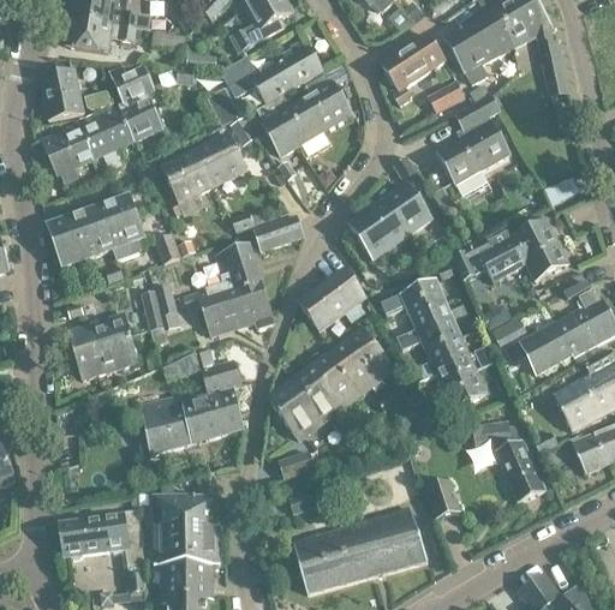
[(73,0),(72,5),(75,9),(73,18),(109,24),(109,23),(121,25),(136,28),(148,29),(150,15),(125,11),(126,0),(73,0)]
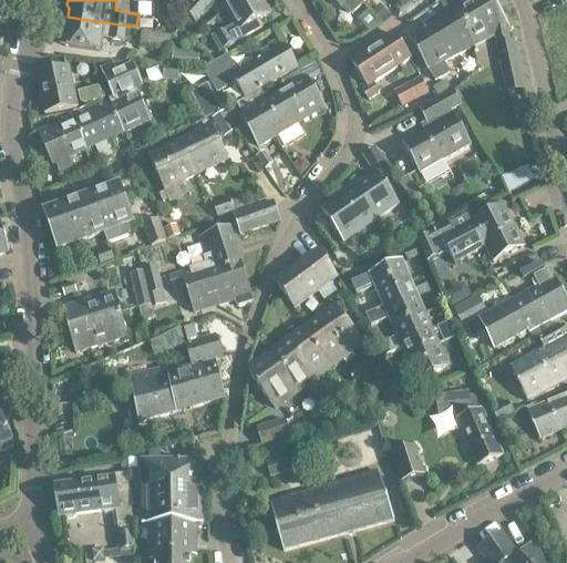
[(210,1),(209,0),(195,0),(193,2),(203,11),(210,1)]
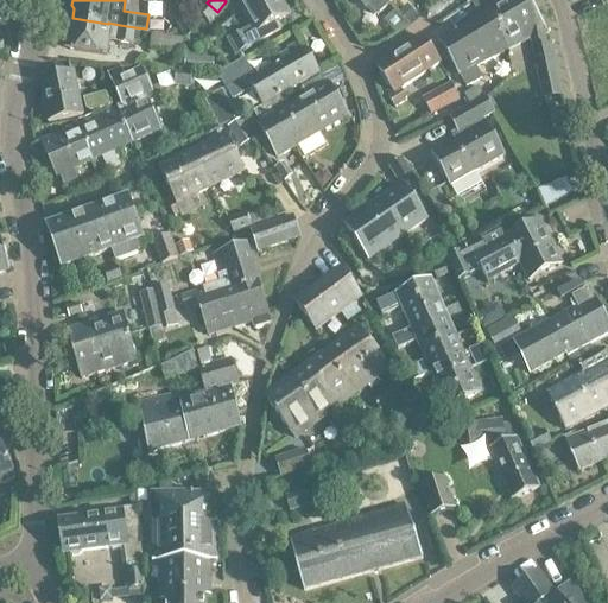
[(252,24),(227,37),(235,51),(280,26),(277,19),(289,12),(282,0),(254,0),(242,7),(252,24)]
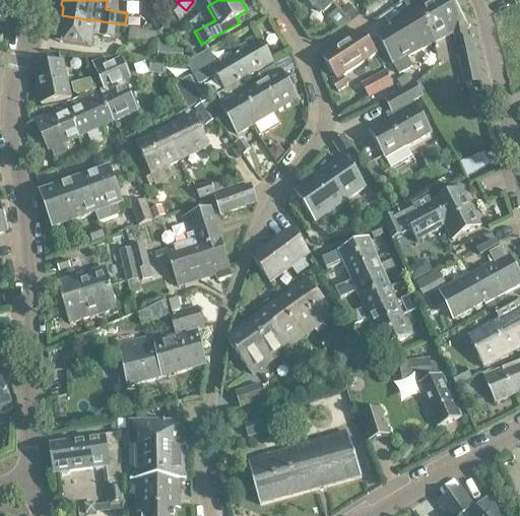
[(310,0),(313,3),(315,2),(322,9),(332,0),(310,0)]
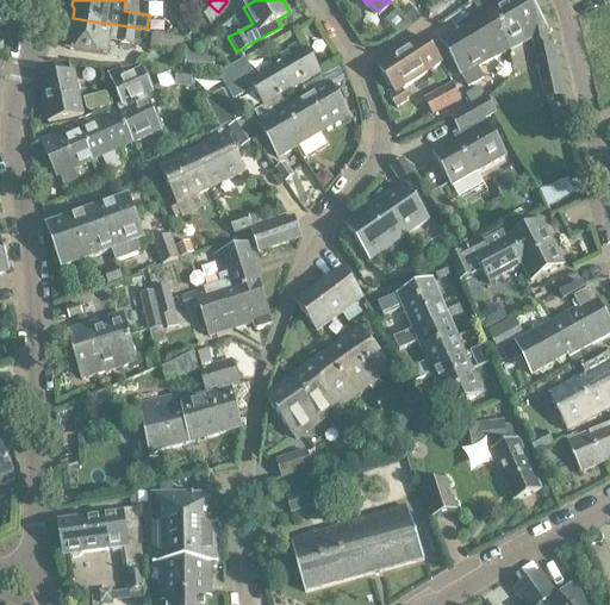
[(474,1),(481,13),(440,38),(460,73),(466,83),(481,75),(477,64),(509,47),(491,7),(486,0),(477,0),(474,1)]
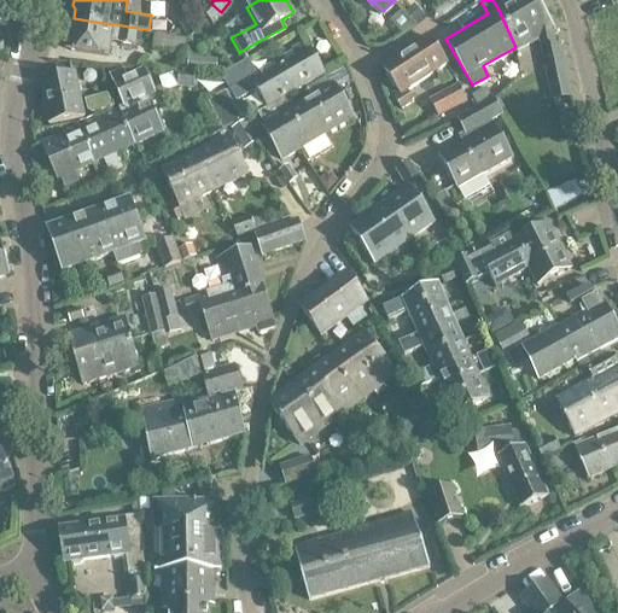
[(516,47),(540,35),(553,97),(570,93),(559,41),(553,42),(551,30),(555,27),(538,0),(508,0),(497,7),(516,47)]
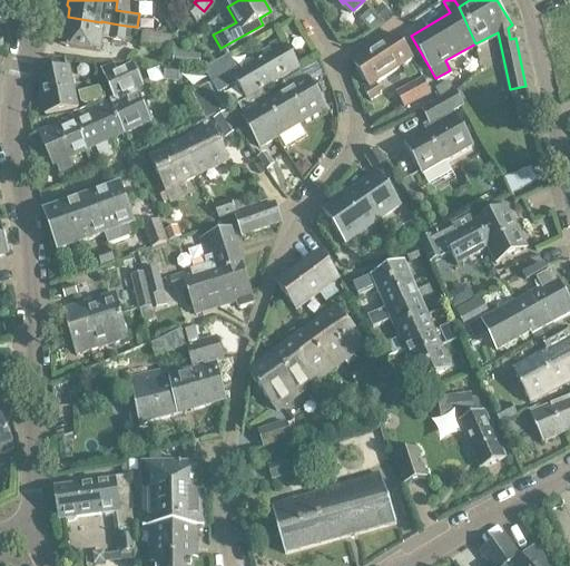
[(194,2),(186,11),(196,20),(204,11),(194,2)]
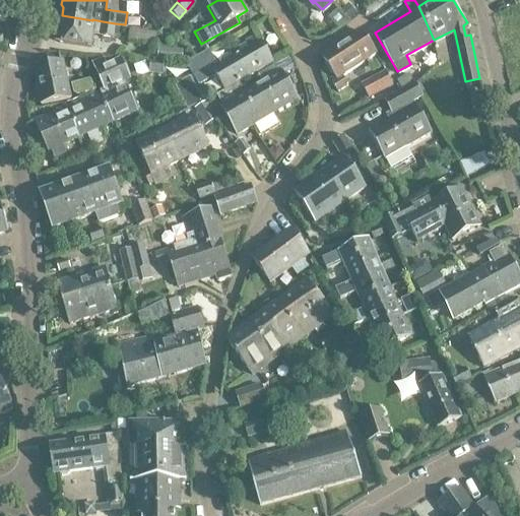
[(92,20),(62,15),(60,23),(57,26),(56,33),(59,36),(58,39),(89,44),(91,25),(102,27),(103,21),(92,19),(92,20)]
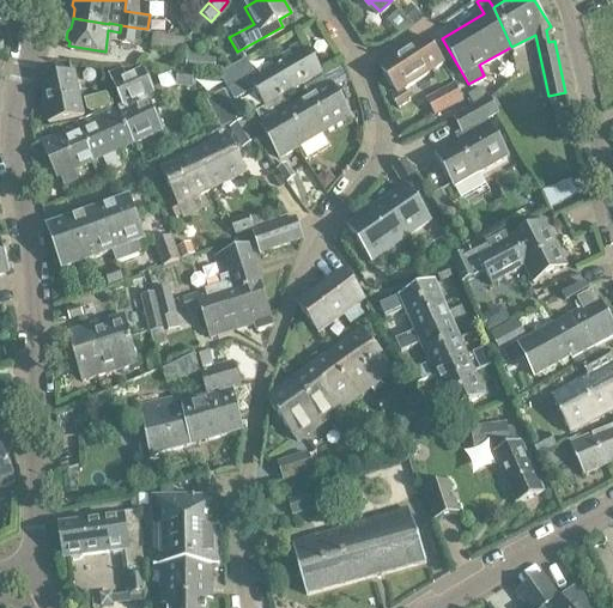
[(135,28),(121,25),(120,32),(119,40),(133,42),(135,28)]
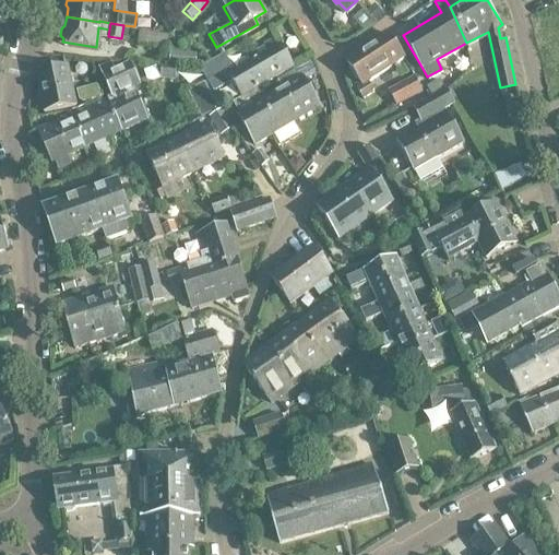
[(139,31),(138,43),(169,45),(170,33),(139,31)]
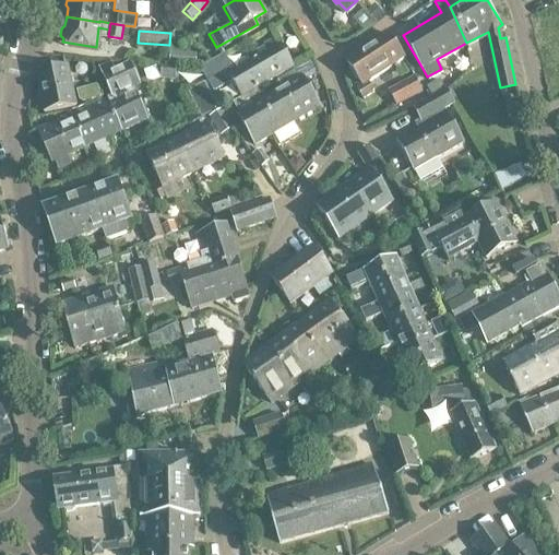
[(351,66),(349,68),(356,77),(358,75),(363,83),(357,86),(363,96),(373,89),(368,80),(404,56),(388,31),(346,58),(351,66)]
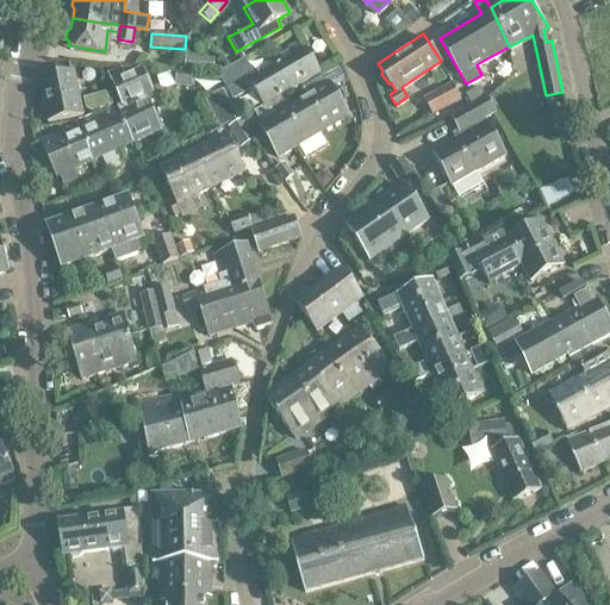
[(249,80),(246,82),(249,87),(253,85),(263,104),(282,93),(281,92),(319,70),(305,45),(292,54),(288,48),(280,54),(282,58),(272,66),(269,60),(261,64),(265,70),(249,79),(249,80)]
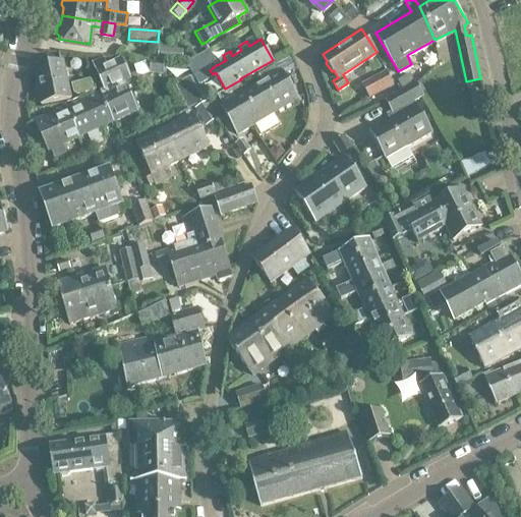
[(209,48),(198,54),(186,61),(199,82),(213,74),(210,70),(207,65),(216,60),(209,48)]
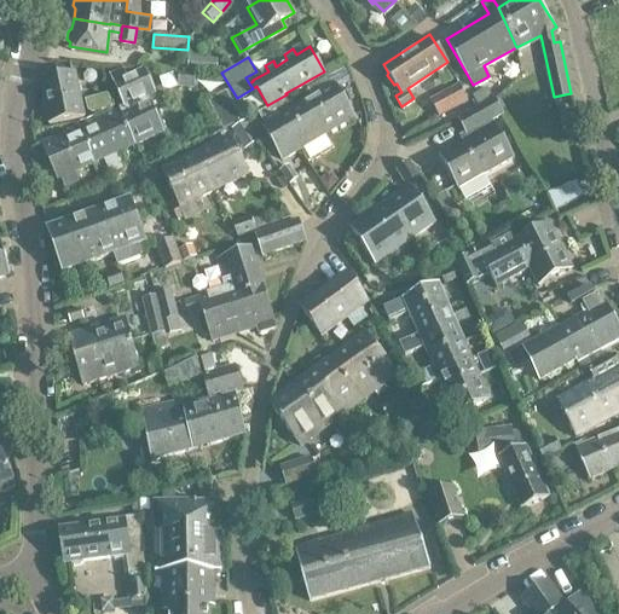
[(144,67),(128,74),(113,80),(123,104),(117,106),(134,142),(162,129),(149,100),(156,98),(154,91),(155,91),(144,67)]
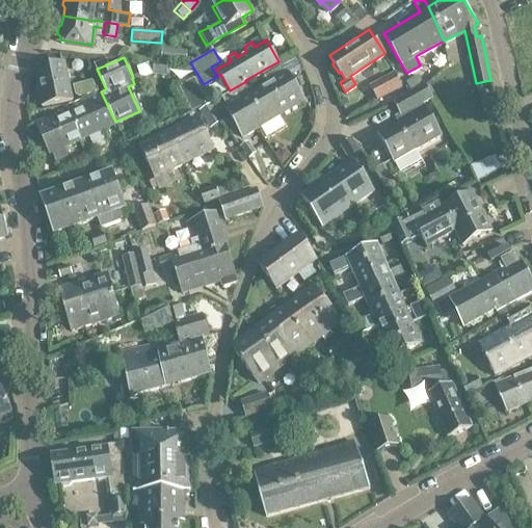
[(72,98),(64,60),(33,67),(42,104),(72,98)]
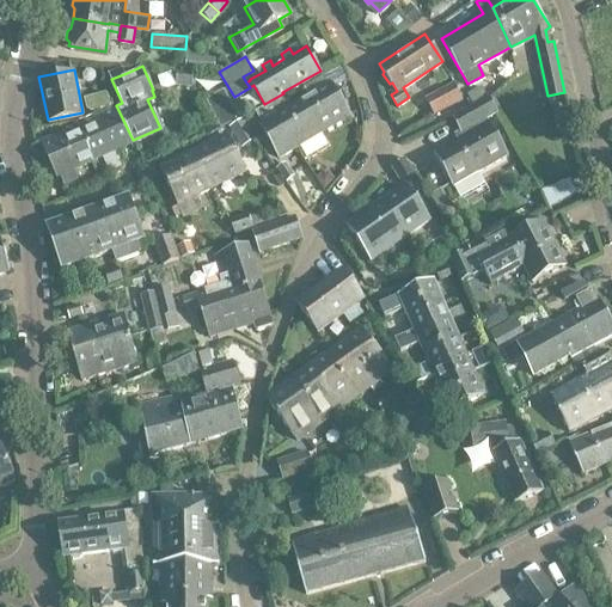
[(195,73),(194,73),(177,72),(176,84),(194,85),(195,73)]
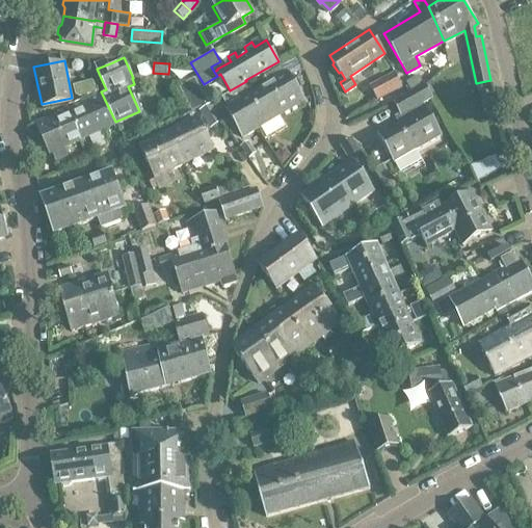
[(225,106),(243,135),(303,99),(287,71),(284,72),(280,66),(264,74),(265,76),(261,78),(264,84),(247,94),(245,88),(248,86),(246,81),(230,90),(221,96),(228,106),(225,106)]
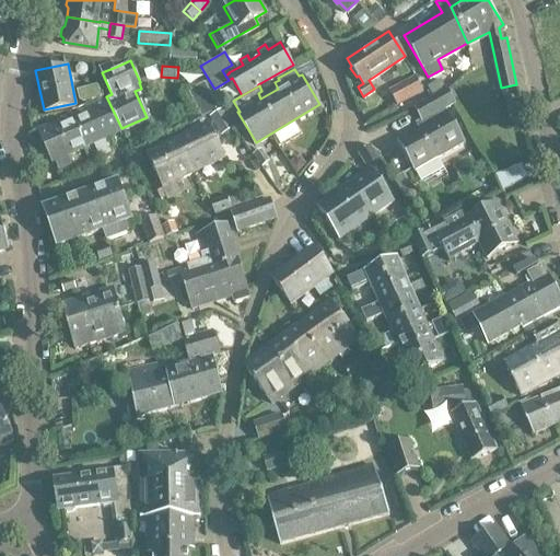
[(415,74),(389,89),(397,102),(422,88),(415,74)]
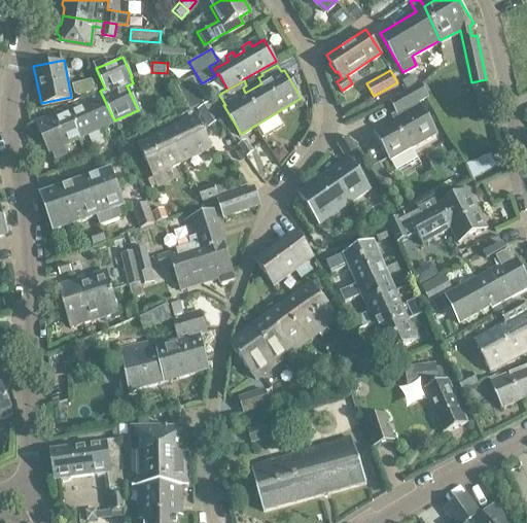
[(402,80),(408,89),(420,82),(415,74),(402,80)]
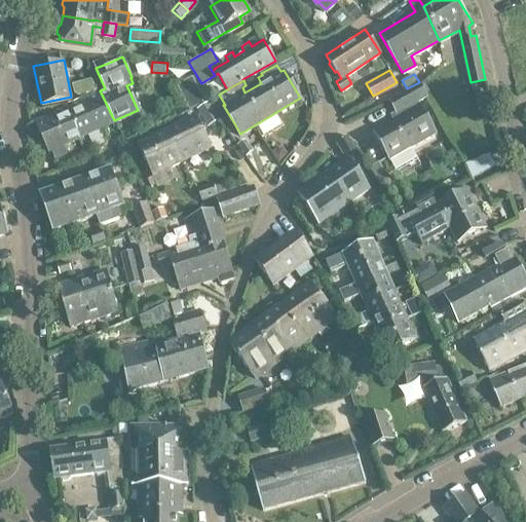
[(179,82),(192,107),(205,100),(192,75),(179,82)]
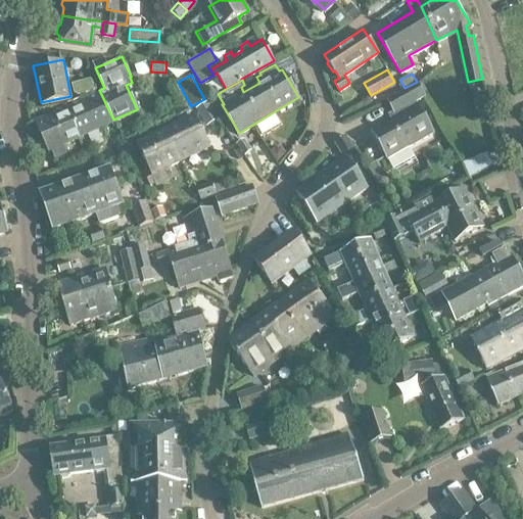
[(97,90),(94,80),(81,84),(83,94),(97,90)]
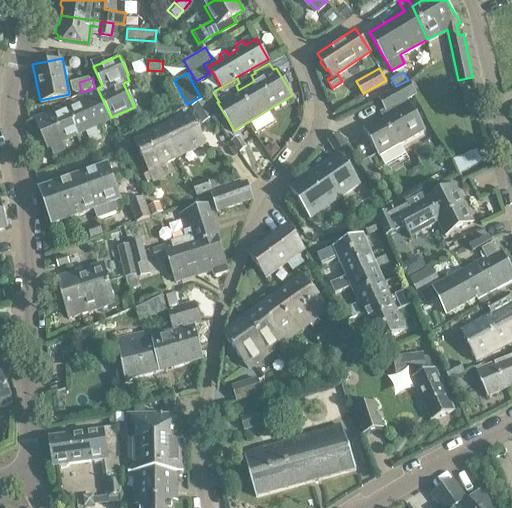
[(396,86),(383,94),(379,96),(388,112),(364,126),(379,154),(424,128),(406,97),(415,92),(408,80),(396,86)]
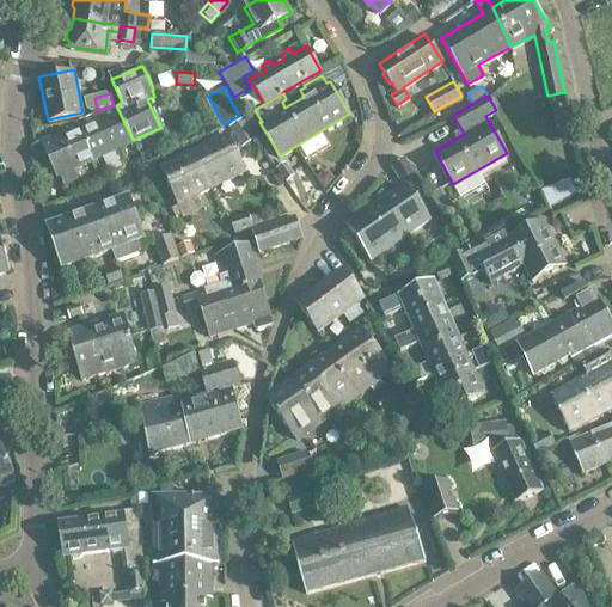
[(116,105),(77,123),(92,159),(102,154),(109,170),(122,164),(116,148),(133,140),(116,105)]
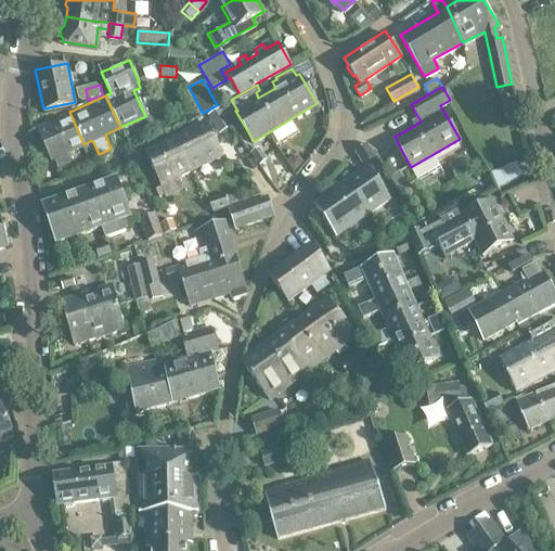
[(208,113),(219,131),(231,125),(219,105),(208,113)]
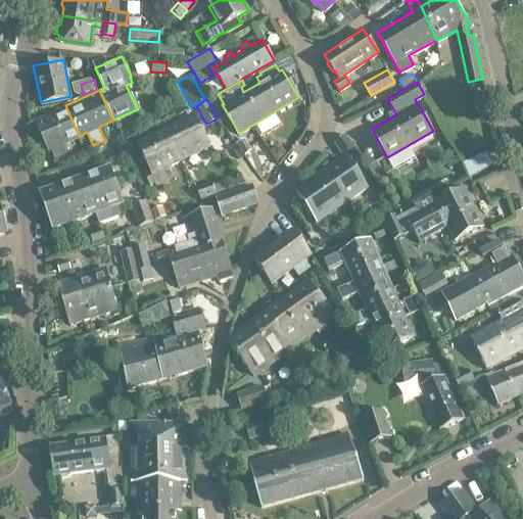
[(66,150),(62,143),(79,136),(65,105),(35,120),(48,149),(51,148),(54,155),(66,150)]
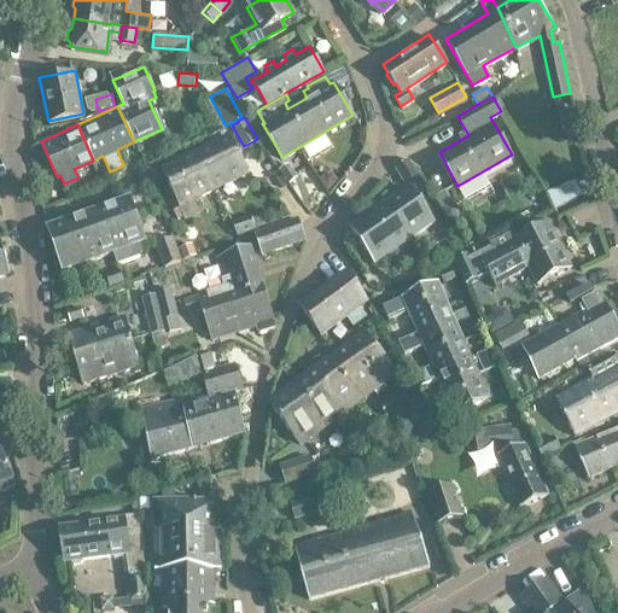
[(213,187),(248,171),(229,134),(194,151),(213,187)]
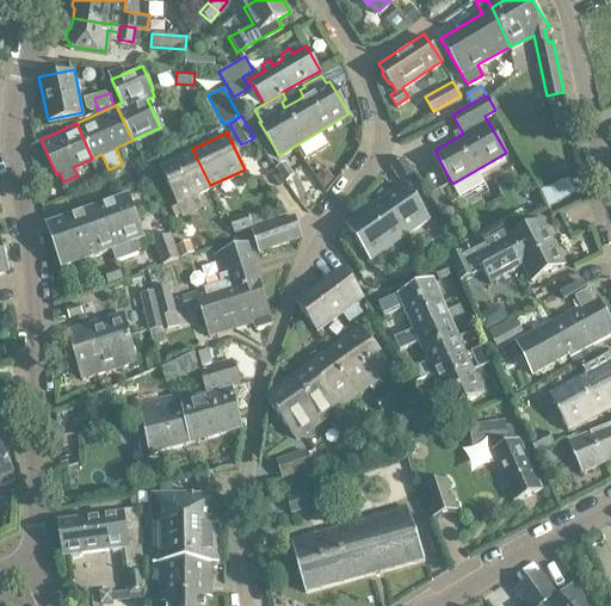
[(159,165),(177,201),(170,203),(174,214),(180,211),(181,214),(203,203),(197,192),(210,185),(192,149),(159,165)]
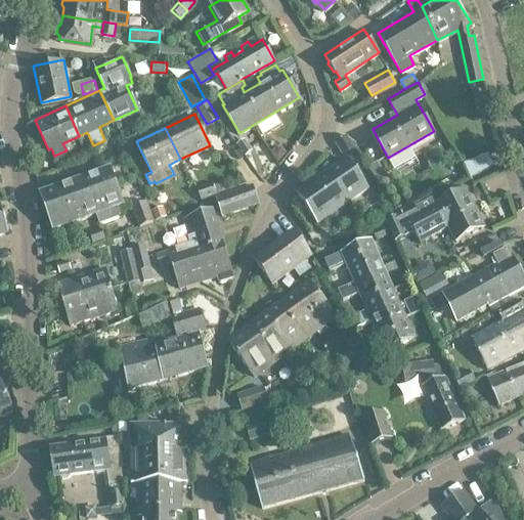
[(346,134),(335,140),(343,154),(354,147),(346,134)]
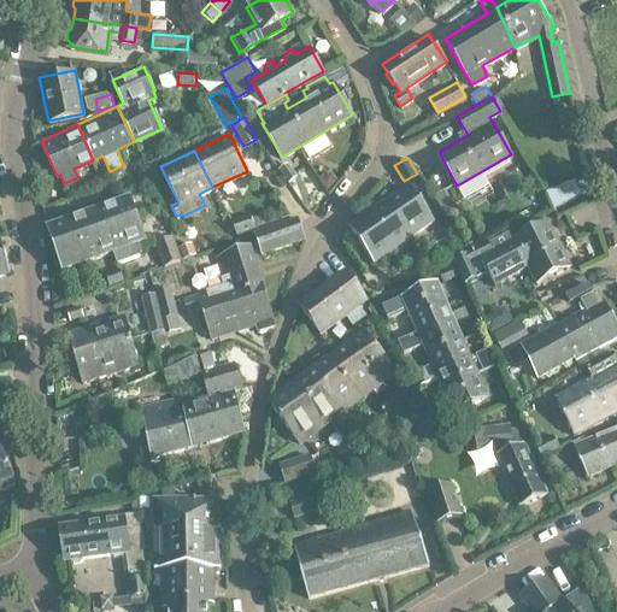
[(287,163),(280,168),(288,180),(295,175),(287,163)]
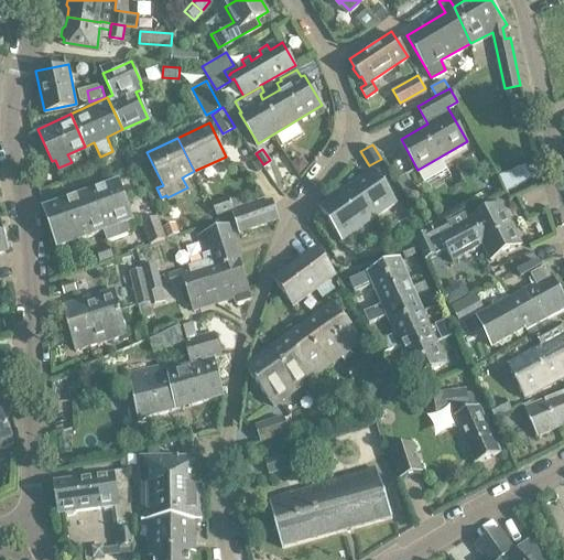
[(297,158),(293,161),(300,171),(308,162),(304,159),(297,158)]
